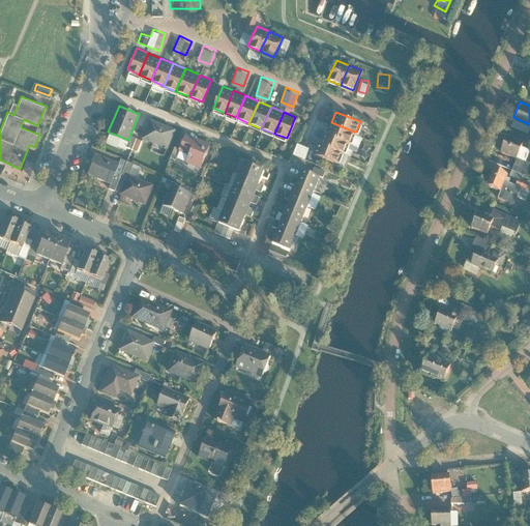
[(167,146),(175,126),(150,116),(141,136),(167,146)]
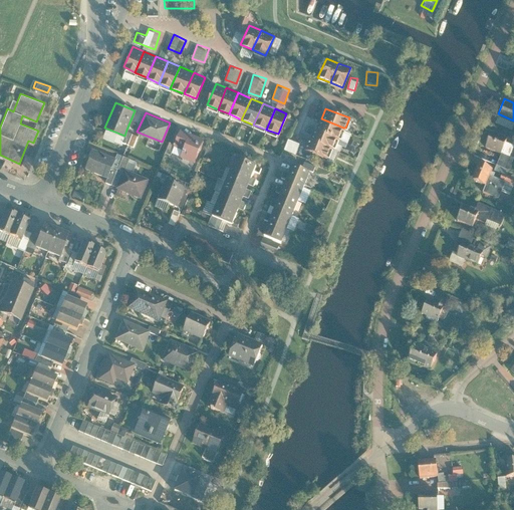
[(319,117),(315,126),(338,136),(340,136),(343,128),(321,118),(319,117)]
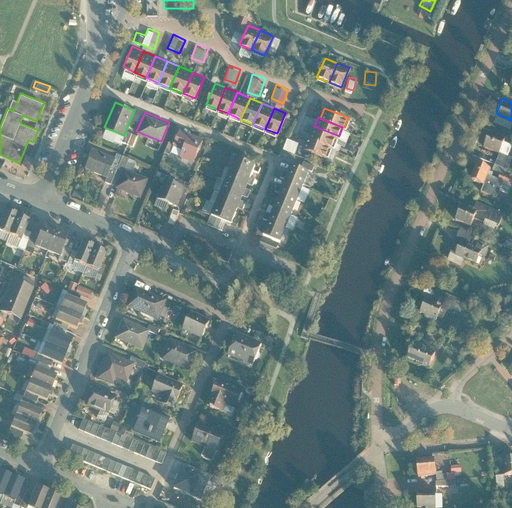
[(312,125),(308,136),(331,145),(333,146),(337,135),(314,126),(312,125)]
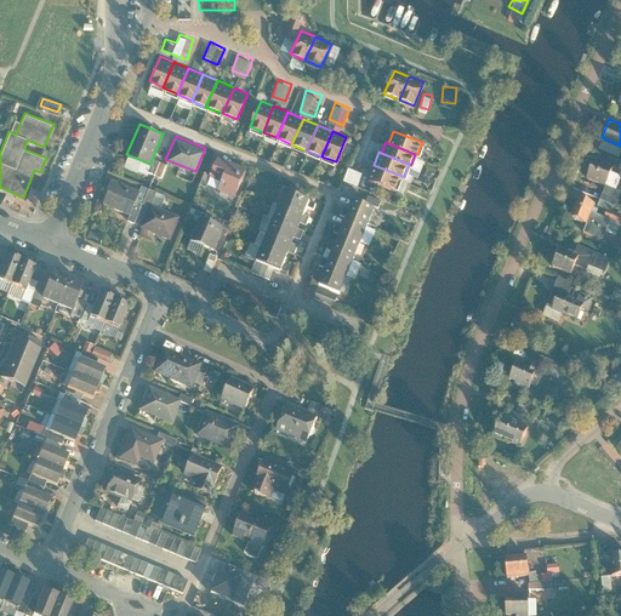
[(234,194),(248,166),(216,153),(209,170),(208,172),(210,172),(221,177),(217,187),(234,194)]
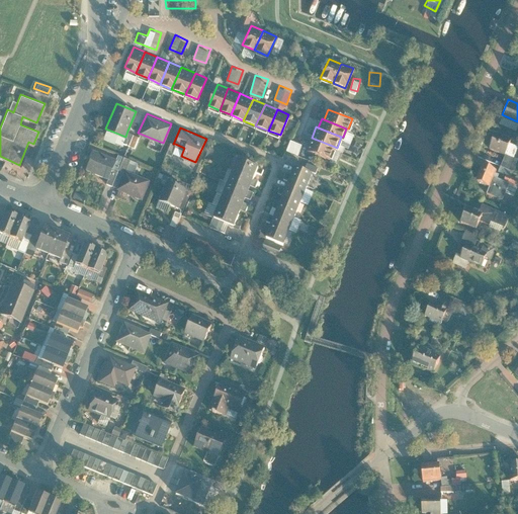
[(133,133),(127,131),(125,137),(123,141),(128,143),(133,133)]
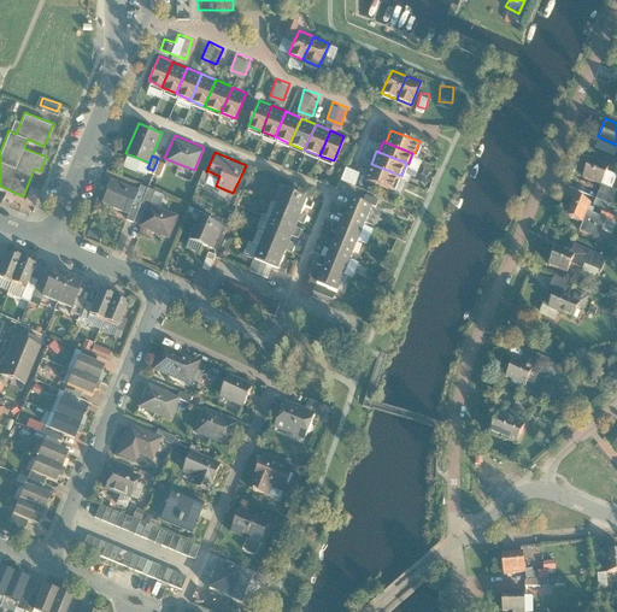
[(588,156),(581,172),(610,184),(615,171),(605,166),(607,163),(588,156)]
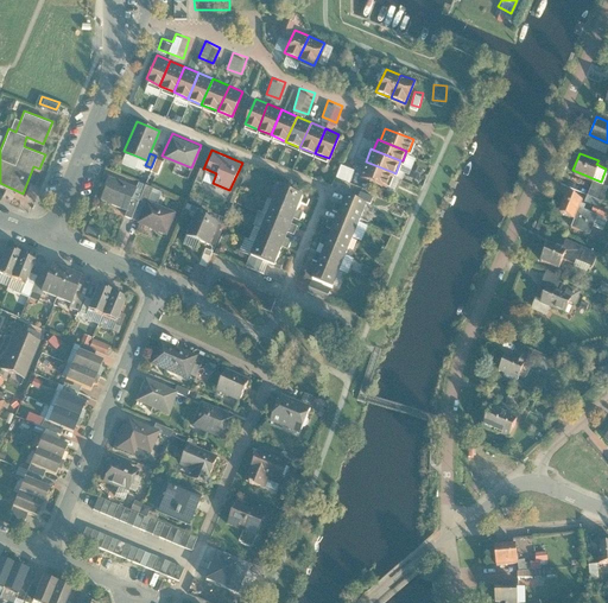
[(162,158),(156,156),(151,167),(157,170),(162,158)]
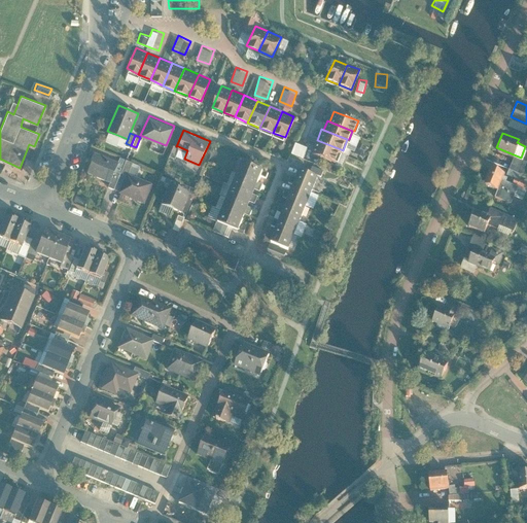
[(315,139),(311,150),(336,161),(341,149),(317,140),(315,139)]
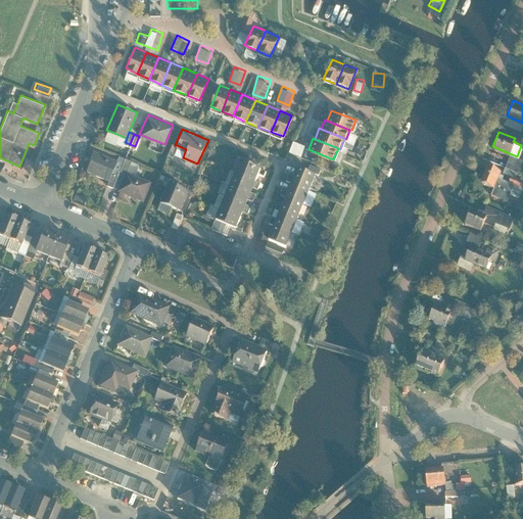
[(288,150),(300,154),(304,143),(292,139),(288,150)]
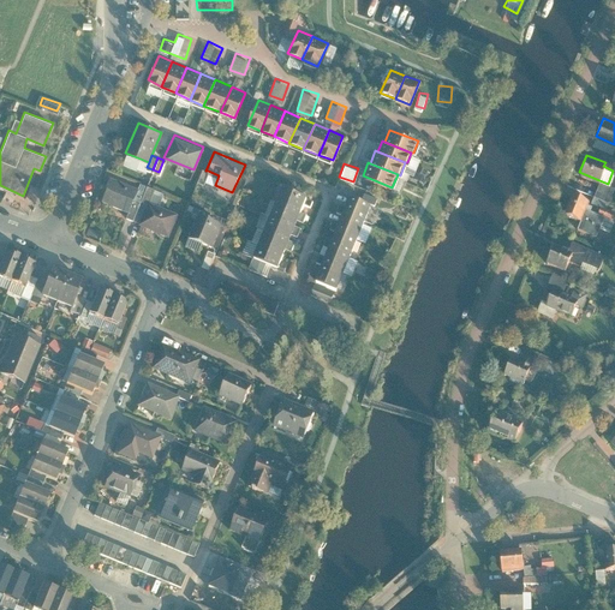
[(206,171),(207,168),(202,167),(197,179),(203,181),(208,171),(206,171)]
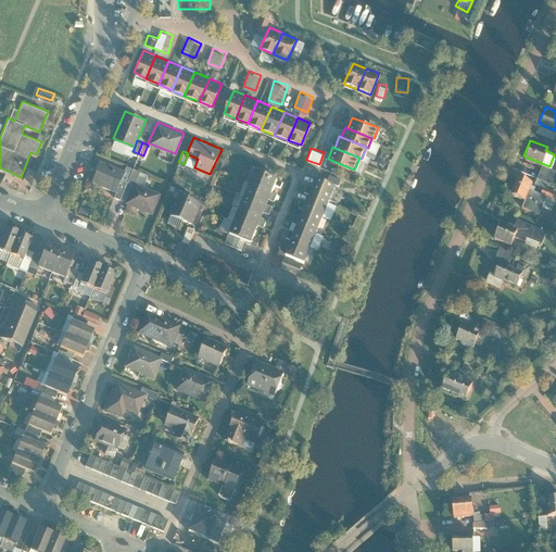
[(118,183),(124,168),(99,158),(89,178),(115,189),(118,183)]
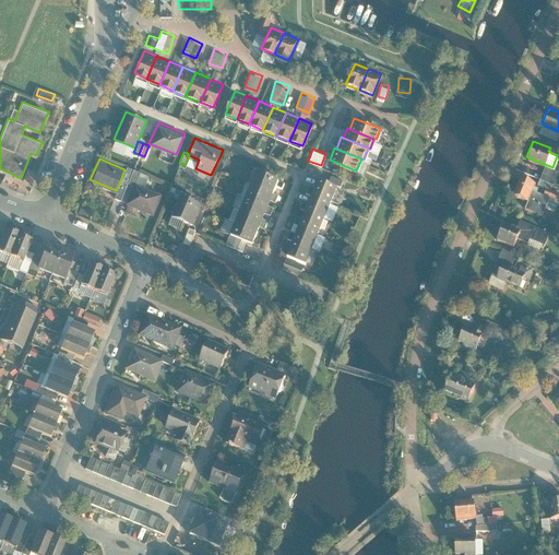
[(543,165),(538,176),(552,182),(557,172),(543,165)]
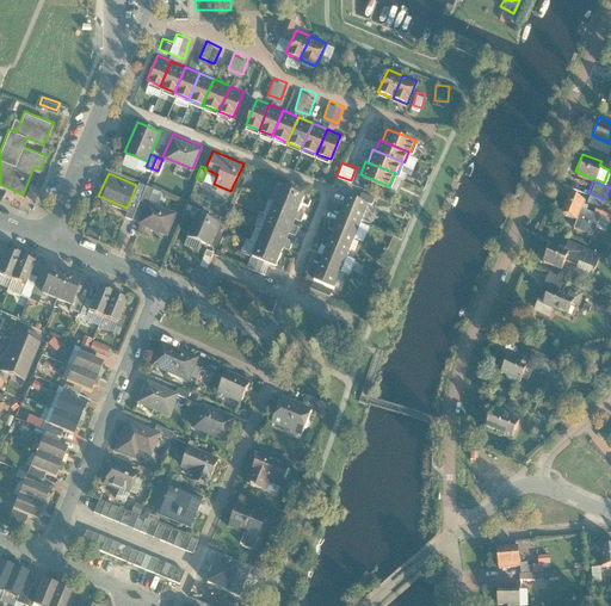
[(277,183),(272,197),(298,206),(303,192),(277,183)]
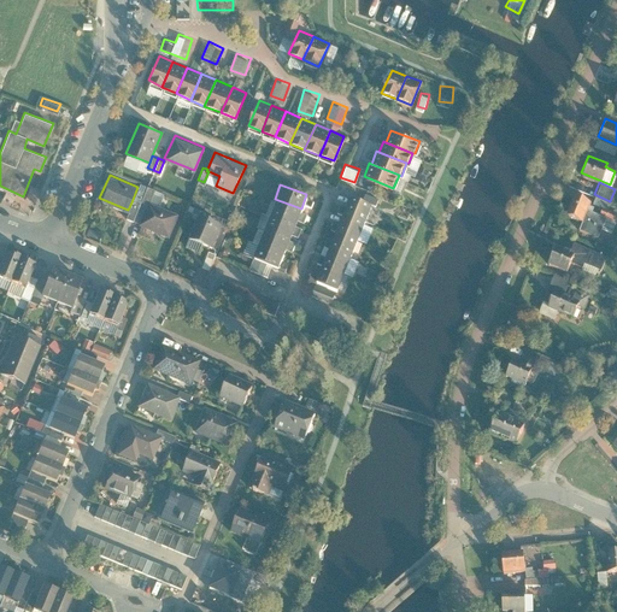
[(597,234),(604,215),(586,207),(589,200),(573,193),(564,212),(581,219),(577,227),(597,234)]
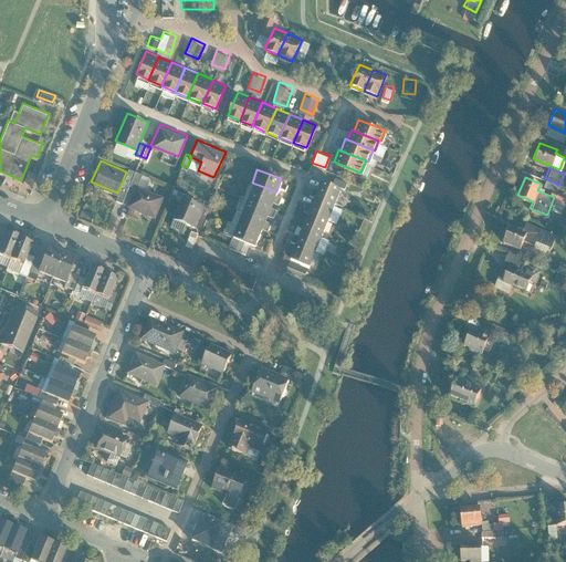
[(559,185),(545,178),(543,184),(552,188),(549,194),(565,200),(565,194),(557,190),(559,185)]
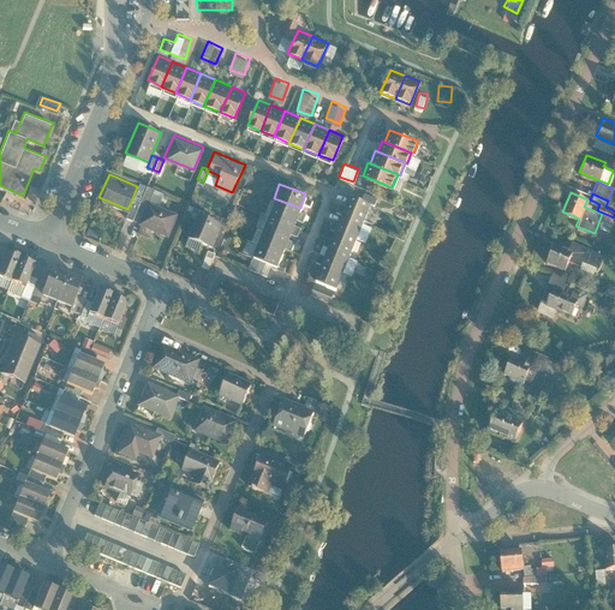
[(340,211),(363,220),(370,203),(347,195),(340,211)]
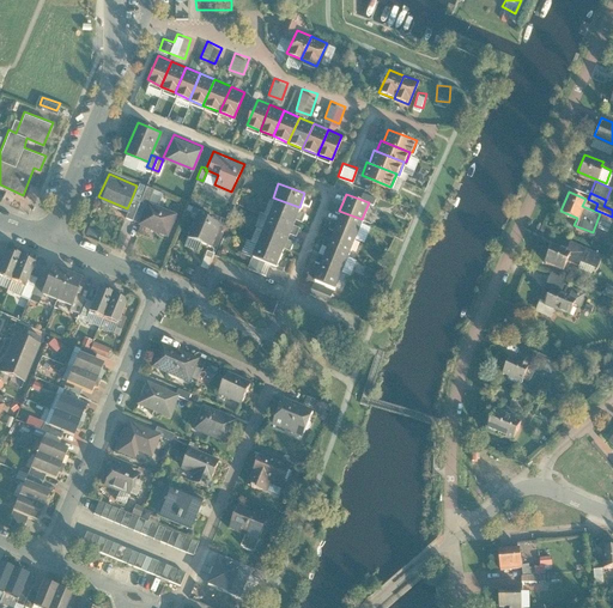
[(293,222),(299,207),(273,198),(267,212),(293,222)]
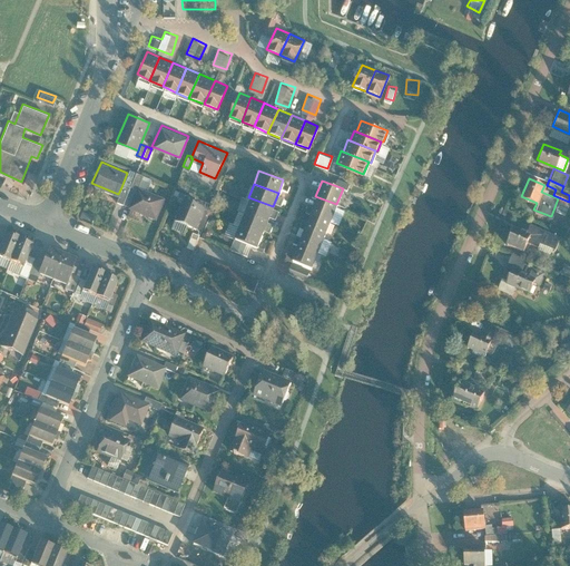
[(156,216),(164,196),(138,186),(129,206),(156,216)]
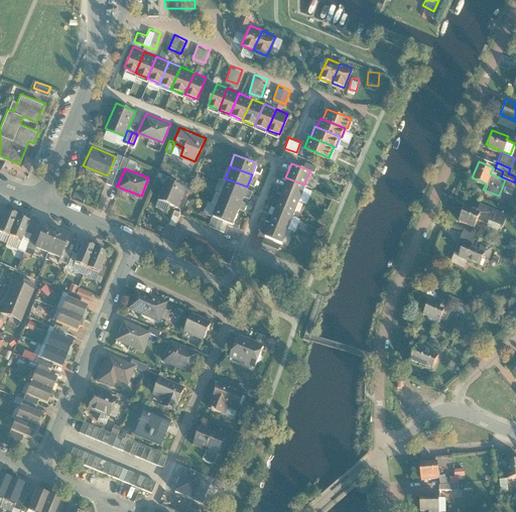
[(115,172),(110,169),(107,175),(105,180),(111,182),(115,172)]
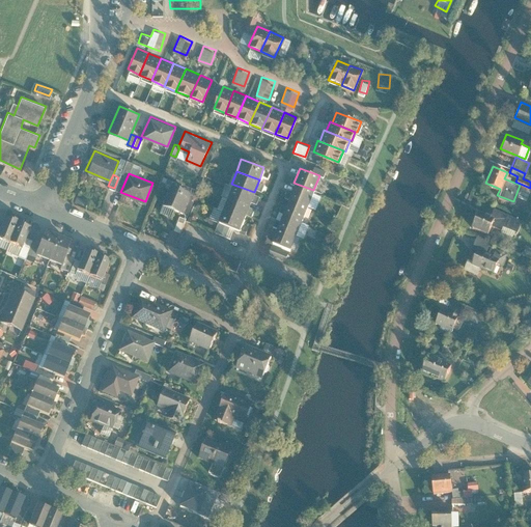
[(182,211),(191,191),(171,183),(163,202),(182,211)]
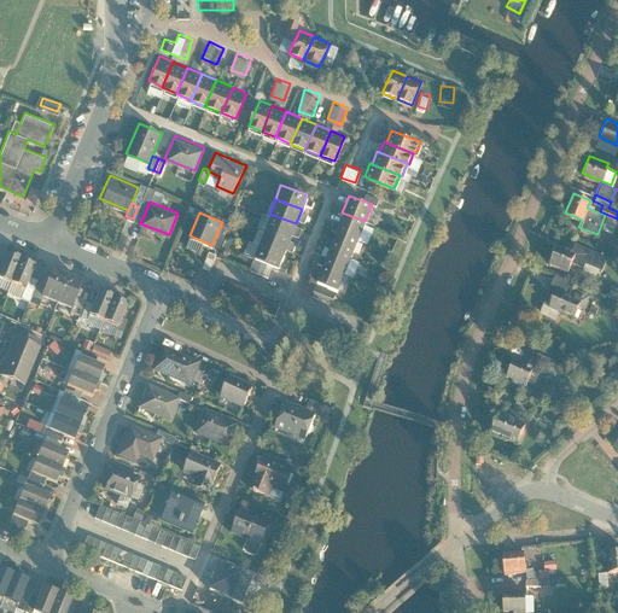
[(365,221),(342,212),(336,229),(357,238),(365,221)]
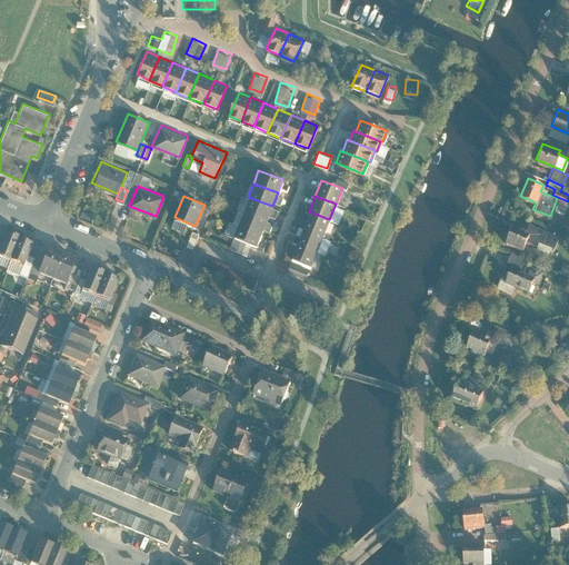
[(231,236),(246,198),(242,197),(233,220),(229,219),(223,233),(231,236)]
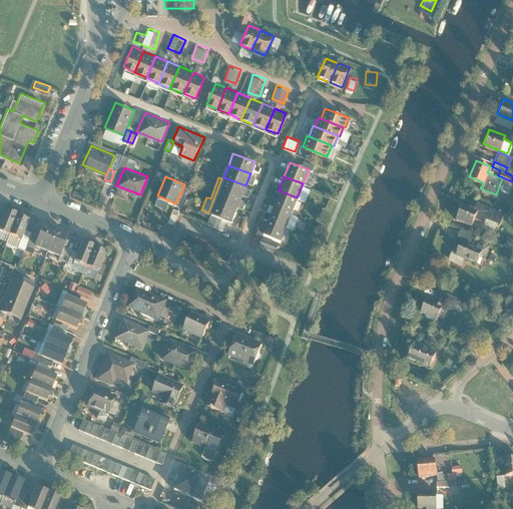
[(219,189),(240,197),(245,185),(223,177),(219,189)]
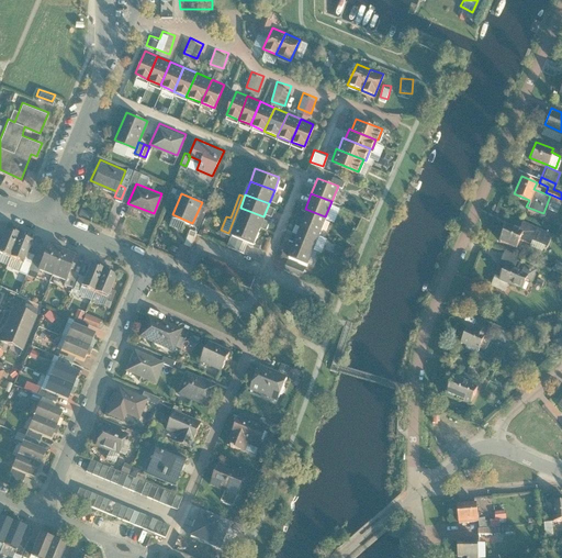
[(258,229),(263,216),(240,208),(235,220),(258,229)]
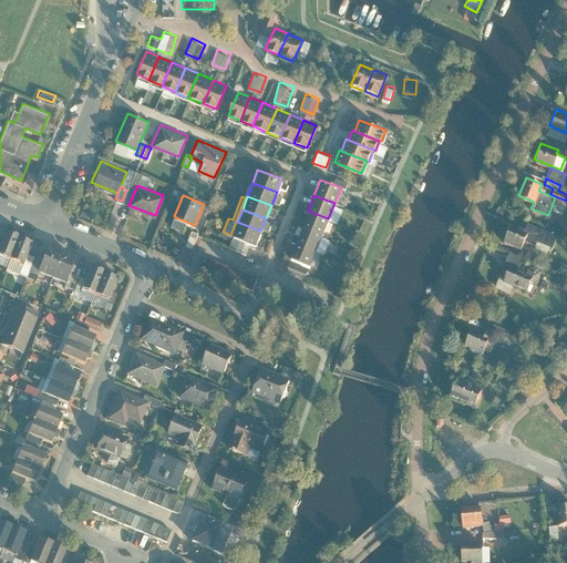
[(301,225),(322,234),(328,218),(308,211),(301,225)]
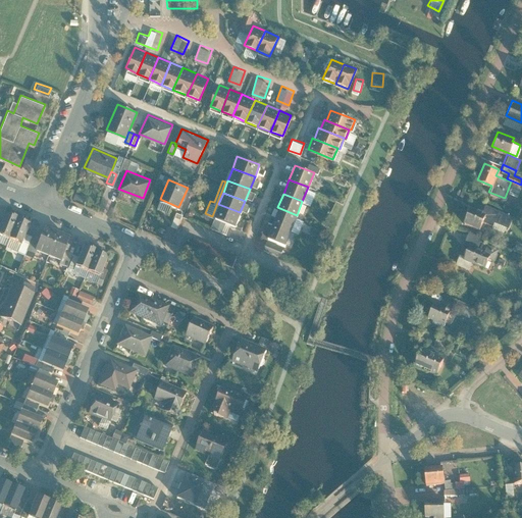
[(236,224),(240,212),(218,204),(213,216),(236,224)]
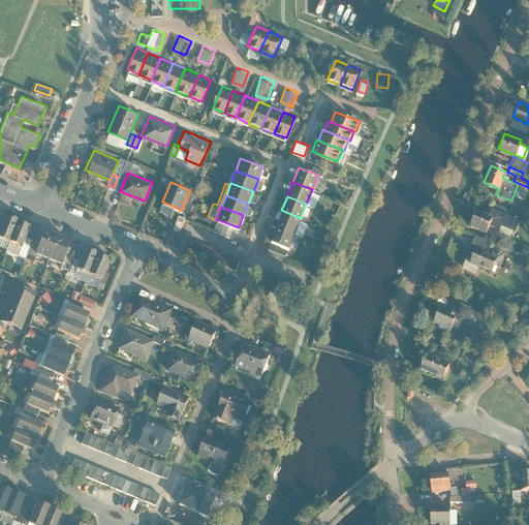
[(487,214),(475,209),(469,223),(485,229),(488,223),(498,227),(500,223),(515,229),(520,218),(491,207),(487,214)]
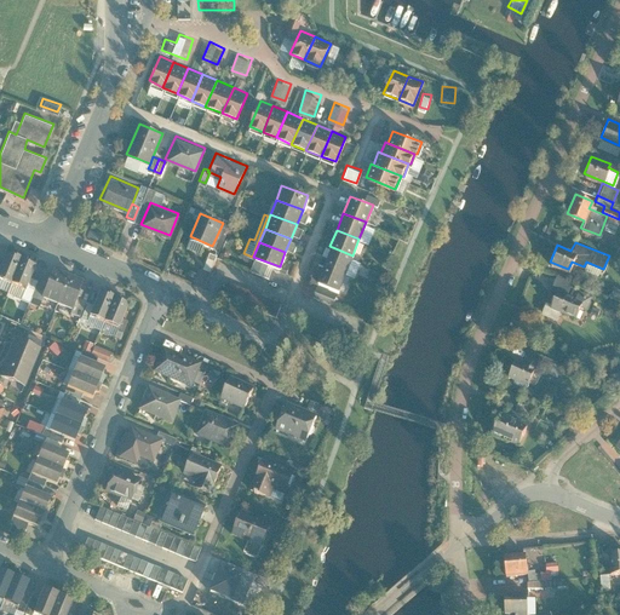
[(352,256),(329,246),(322,264),(345,272),(352,256)]
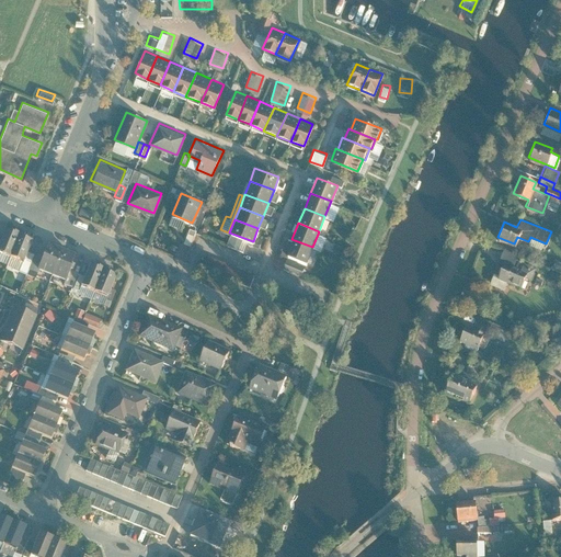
[(0,248),(11,253),(20,230),(7,225),(1,238),(0,241),(0,248)]
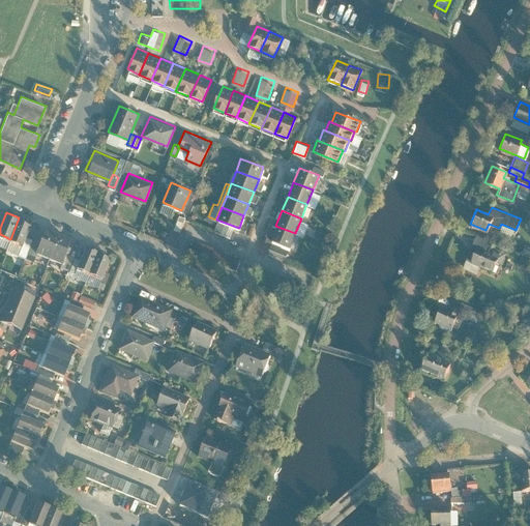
[(180,225),(185,216),(181,214),(176,223),(180,225)]
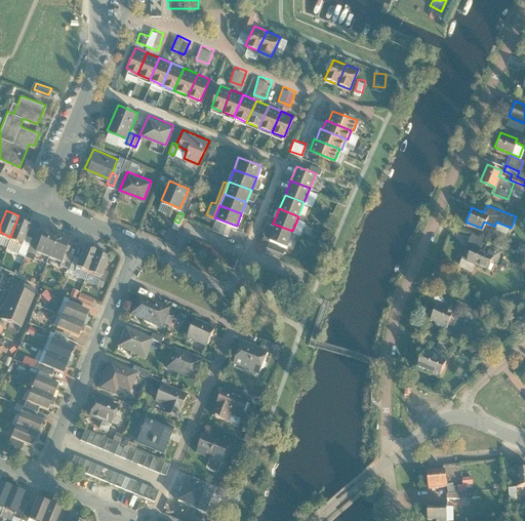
[(31,221),(18,215),(10,237),(23,242),(26,233),(31,221)]
